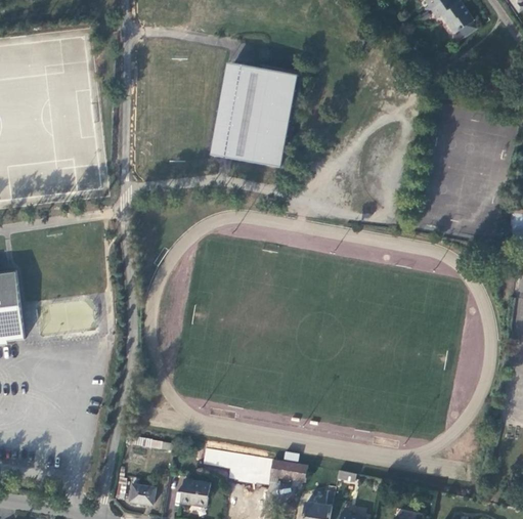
[(458,3),(455,0),(441,0),(429,8),(424,11),(427,15),(432,12),(436,18),(442,13),(447,20),(446,22),(446,25),(452,34),(459,31),(463,38),(476,29),(471,22),(473,20),(460,2),(458,3)]
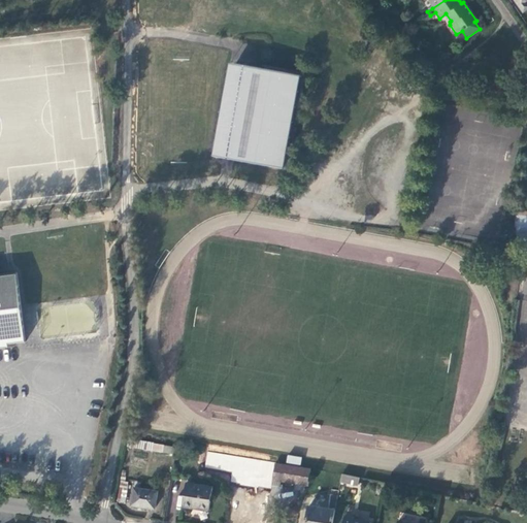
[(429,0),(427,1),(432,8),(445,0),(429,0)]
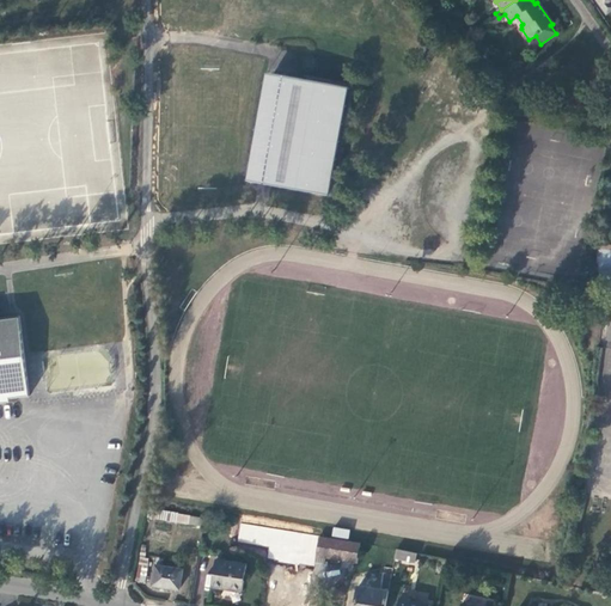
[(592,0),(605,16),(610,11),(610,4),(609,1),(610,0),(592,0)]
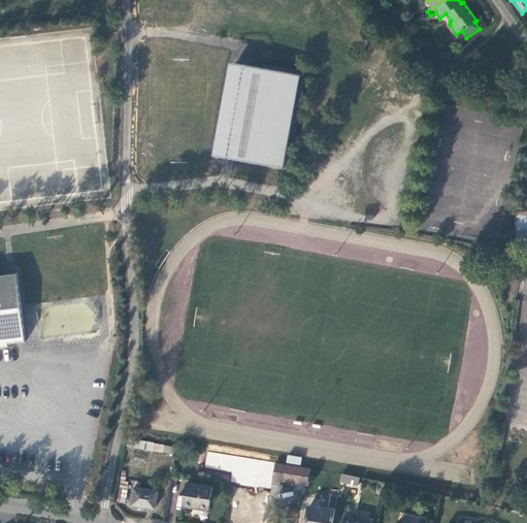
[(298,73),(232,63),(218,155),(284,165),(298,73)]
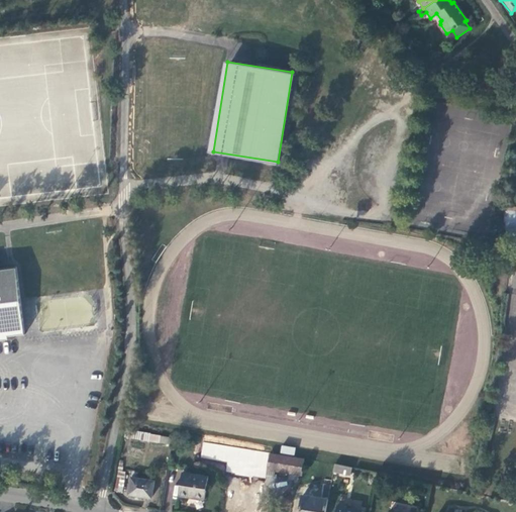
[(515,206),(506,205),(500,235),(515,238),(515,206)]
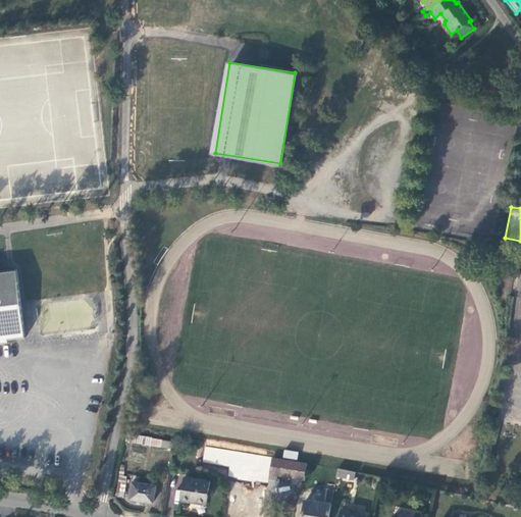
[(0,332),(17,330),(10,262),(0,264),(0,332)]
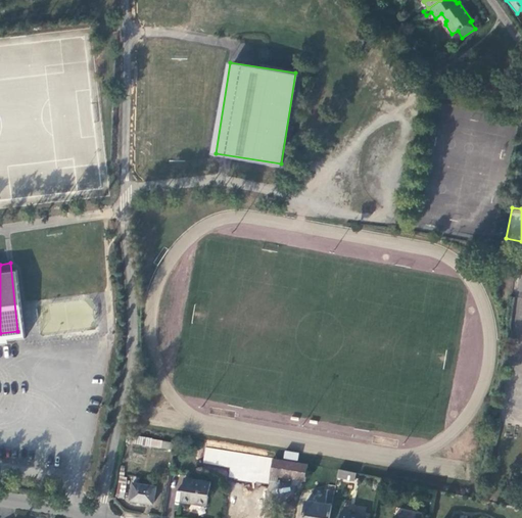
[(125,442),(172,451),(173,442),(126,435),(125,442)]
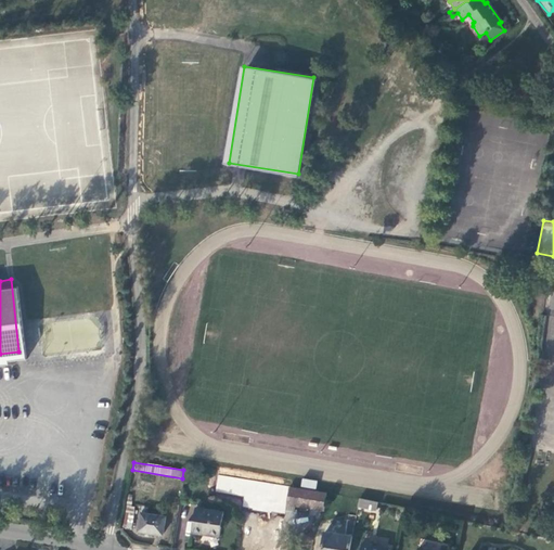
[(314,484),(316,475),(301,473),(299,482),(314,484)]
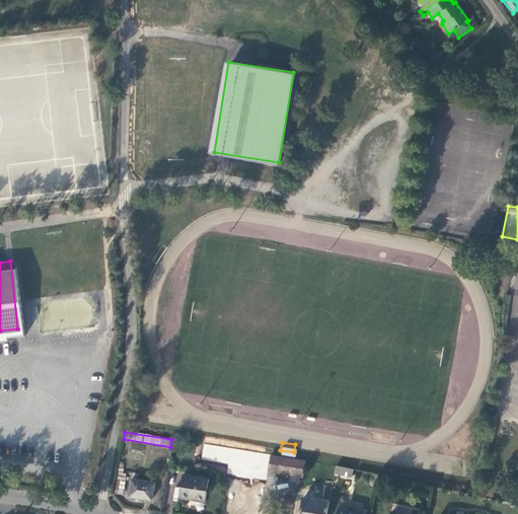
[(267,471),(302,476),(304,461),(211,446),(210,453),(236,457),(234,468),(266,473),(267,471)]
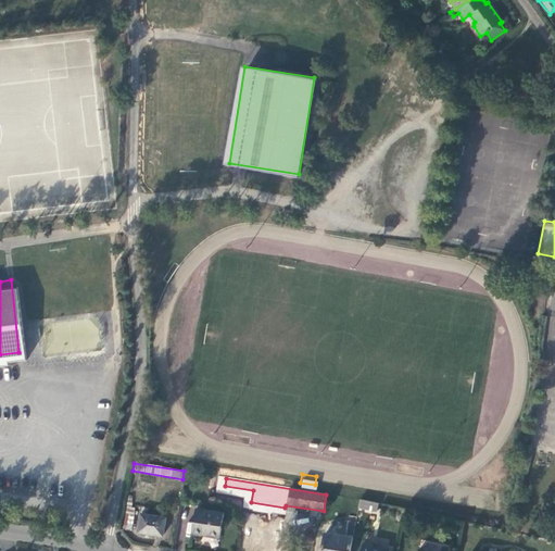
[(357,509),(375,512),(377,504),(360,500),(357,509)]
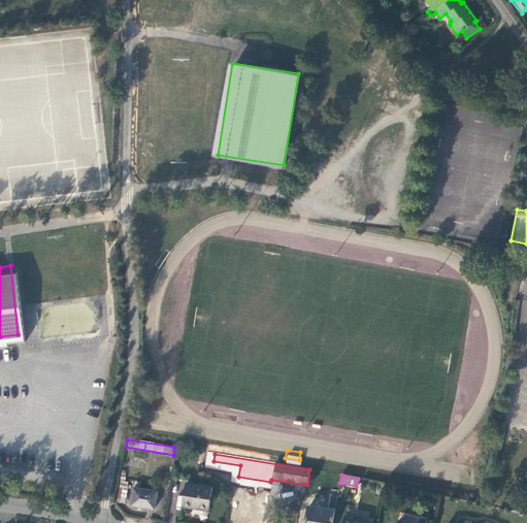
[(211,487),(185,483),(182,507),(208,511),(211,487)]
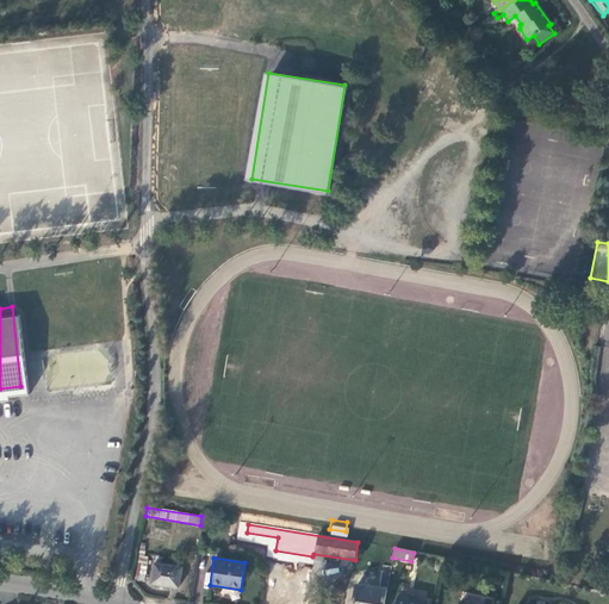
[(150,584),(178,589),(181,568),(154,564),(150,584)]
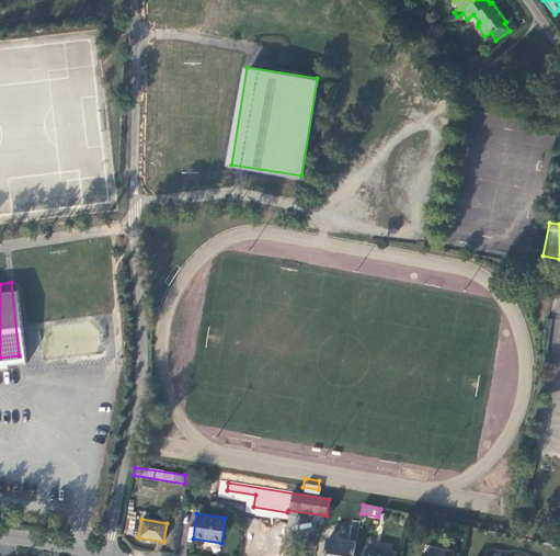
[(323,555),(352,555),(358,522),(351,521),(346,542),(327,537),(323,555)]
